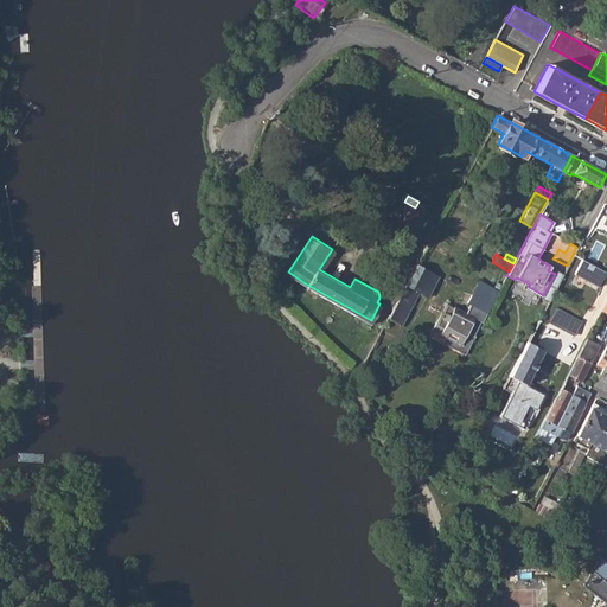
[(388,315),(397,321),(415,288),(427,294),(438,274),(417,263),(410,276),(403,287),(388,315)]
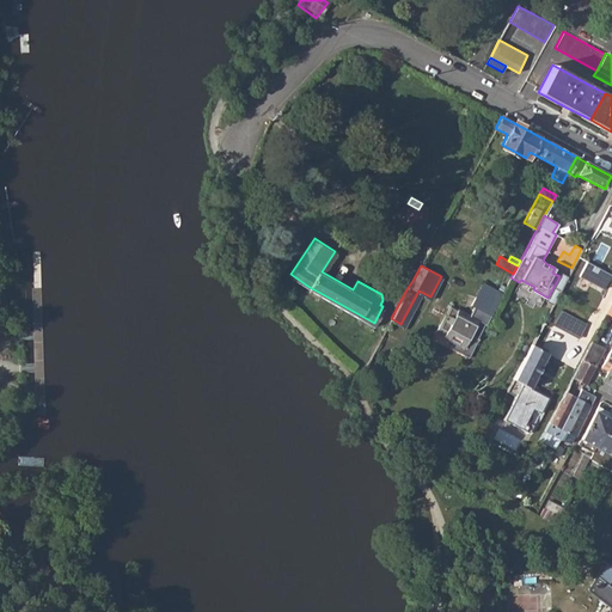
[(555,301),(567,280),(569,275),(555,268),(552,273),(560,276),(548,298),(555,301)]
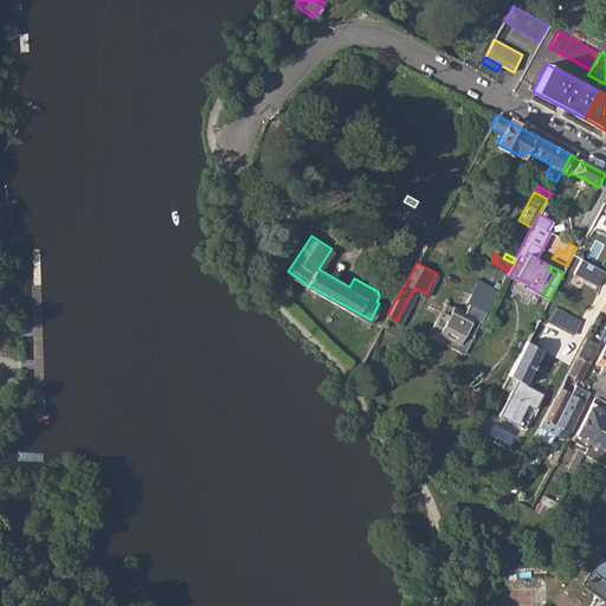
[(403,287),(410,276),(398,269),(393,279),(394,279),(393,282),(403,287)]
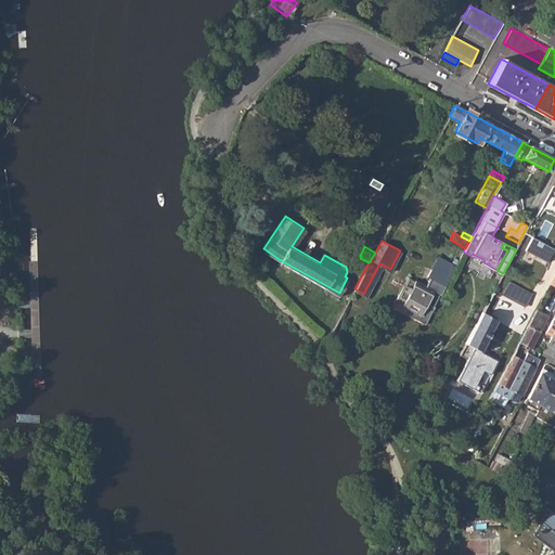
[(396,296),(403,300),(412,305),(410,309),(407,314),(424,323),(455,266),(438,256),(427,276),(428,278),(425,285),(407,275),(396,296)]
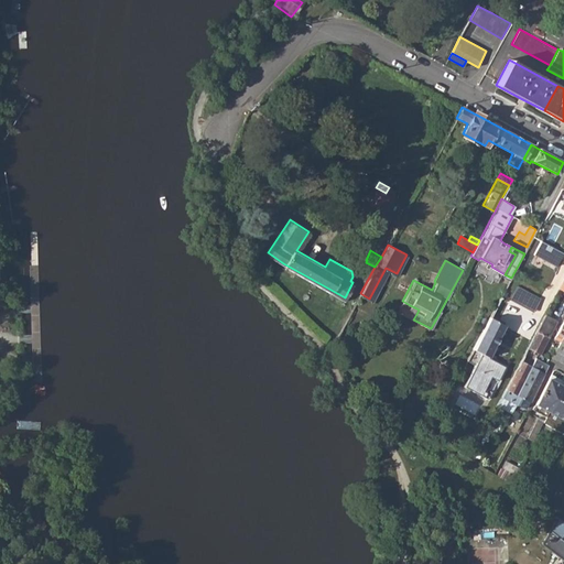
[(456,378),(476,389),(486,369),(492,357),(487,354),(502,325),(503,323),(502,322),(513,301),(502,294),(500,299),(456,378)]
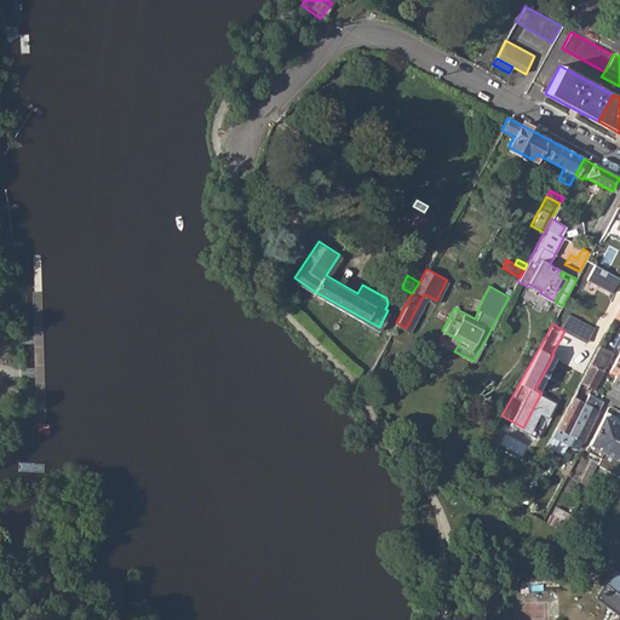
[(447,340),(458,345),(460,340),(451,336),(447,340)]
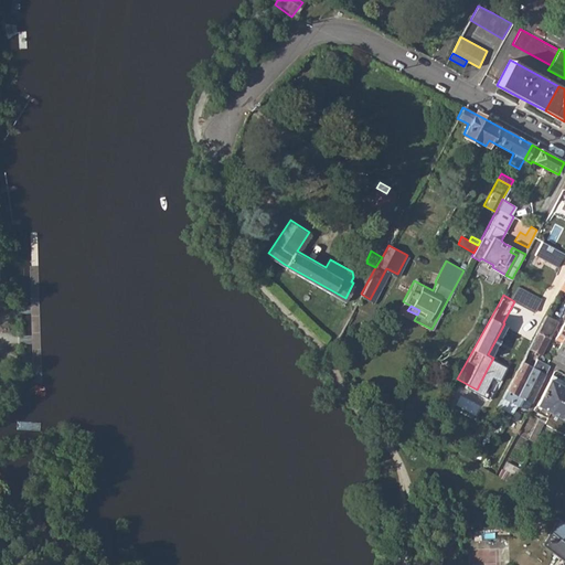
[(529,347),(541,353),(544,348),(558,320),(544,312),(535,328),(537,329),(534,334),(532,339),(529,347)]
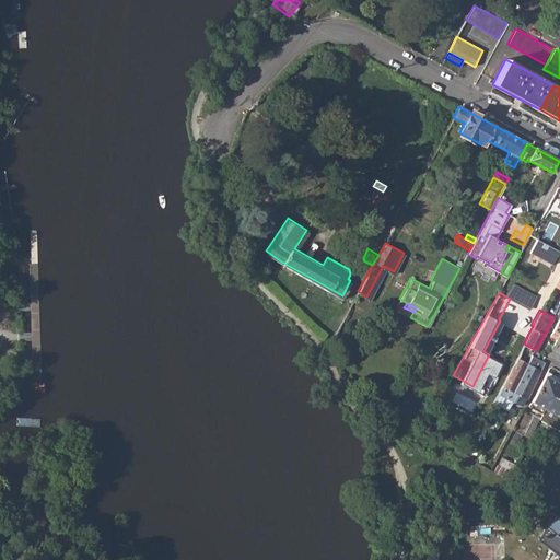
[(522,333),(517,340),(524,343),(527,336),(523,334),(522,333)]
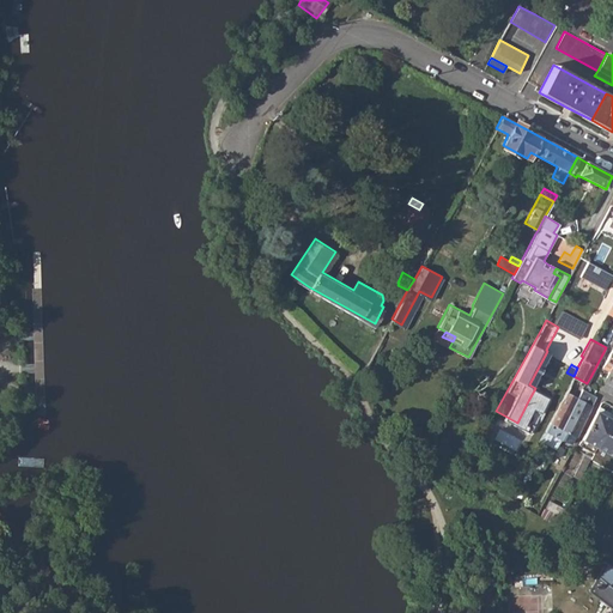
[(550,393),(552,394),(560,399),(565,389),(574,376),(566,372),(562,370),(550,393)]
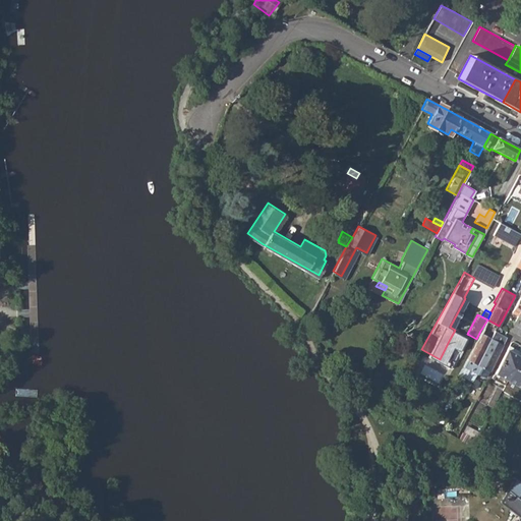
[(511,331),(520,335),(520,315),(519,314),(517,317),(511,331)]
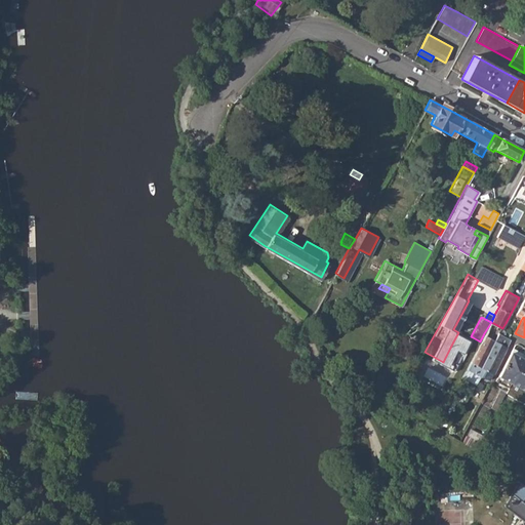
[(498,331),(494,338),(507,346),(511,337),(510,337),(498,331)]
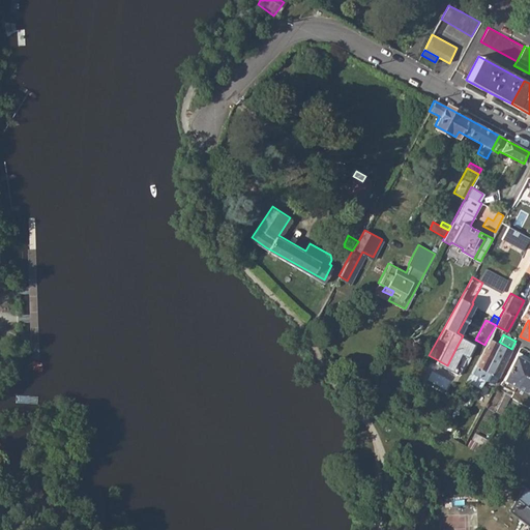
[(499,342),(489,336),(484,345),(481,352),(479,354),(467,379),(480,386),(490,371),(497,375),(509,352),(511,349),(499,342)]
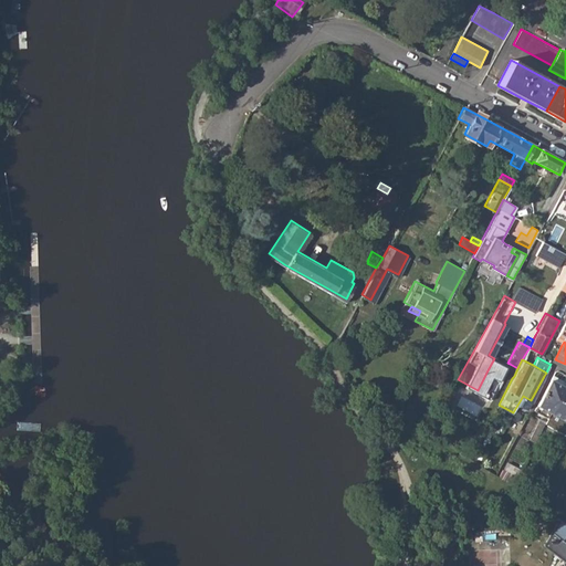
[(506,371),(511,374),(514,376),(517,368),(510,364),(509,366),(506,371)]
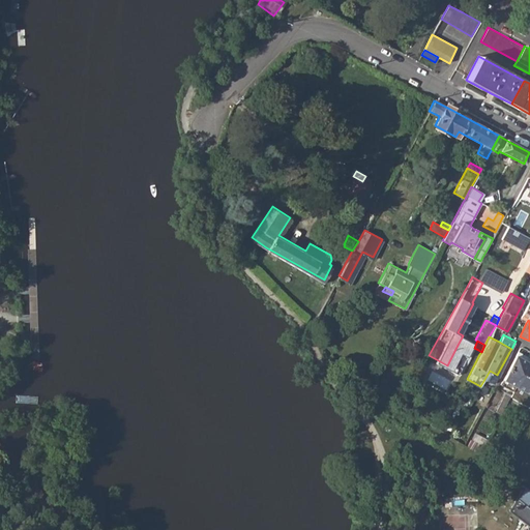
[(507,381),(516,386),(529,361),(517,355),(503,379),(504,380),(503,383),(506,384),(507,381)]
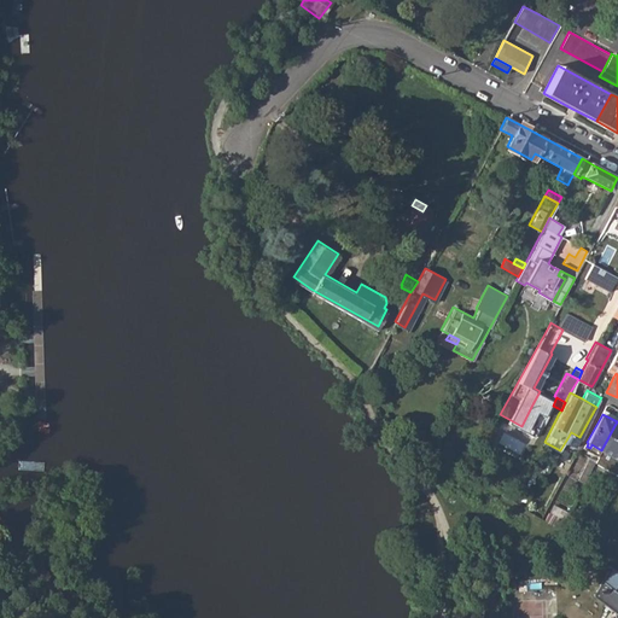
[(599,455),(602,458),(606,453),(617,459),(617,421),(601,450),(599,455)]
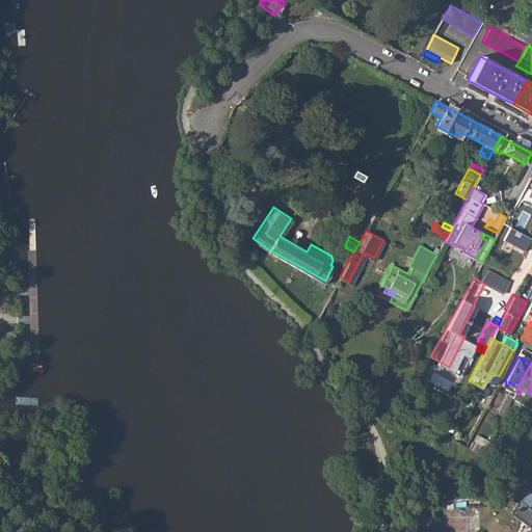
[(519,394),(531,401),(531,395),(522,390),(519,394)]
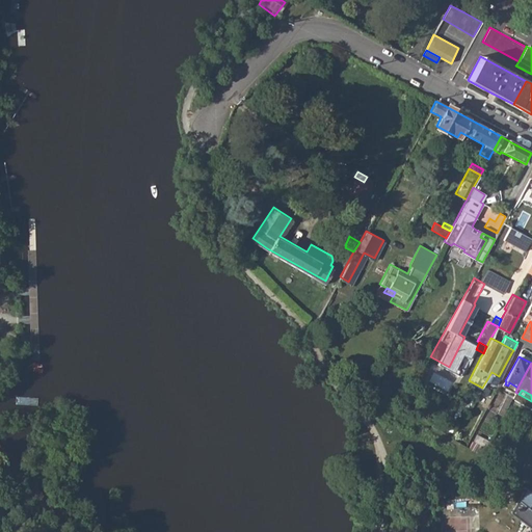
[(510,511),(531,527),(531,508),(530,507),(531,503),(531,489),(528,487),(510,511)]
